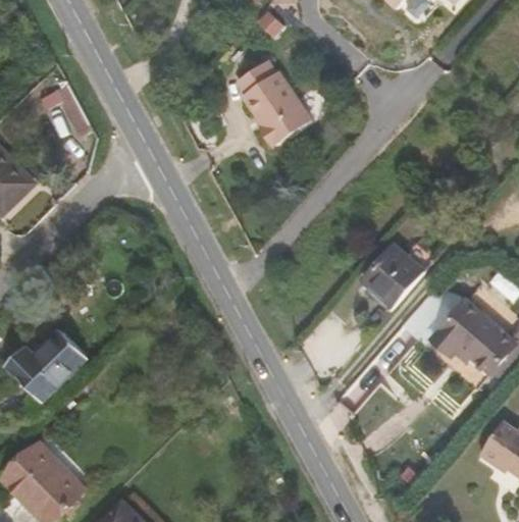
[(300,0),(274,0),(273,2),(296,24),(303,17),(299,2),(300,0)]
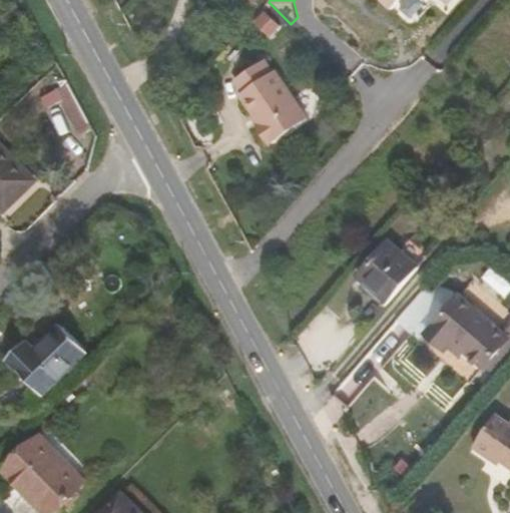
[(382,0),(392,9),(399,0),(382,0)]
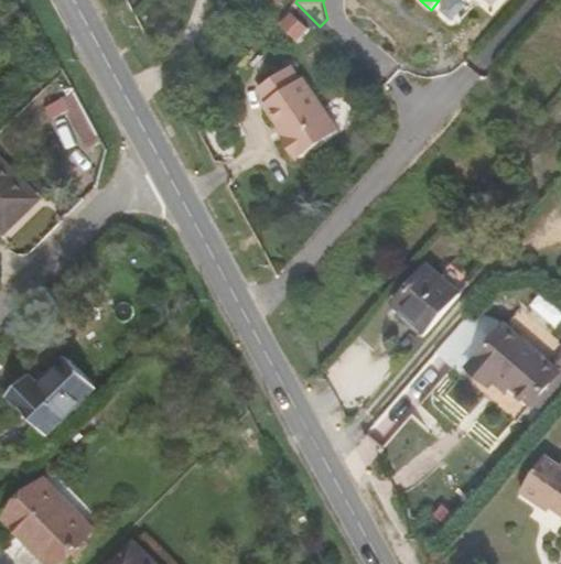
[(308,26),(290,13),(279,28),(297,41),(308,26)]
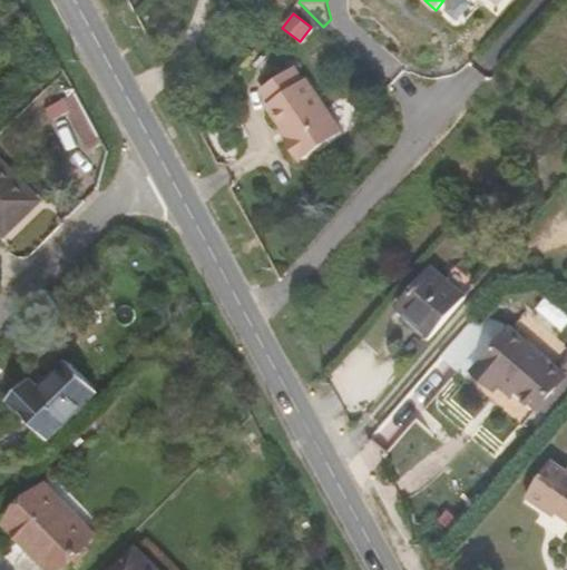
[(272,100),(269,102),(284,125),(291,136),(286,138),(300,158),(304,155),(304,156),(342,131),(305,77),(303,78),(293,65),(263,86),(272,100)]
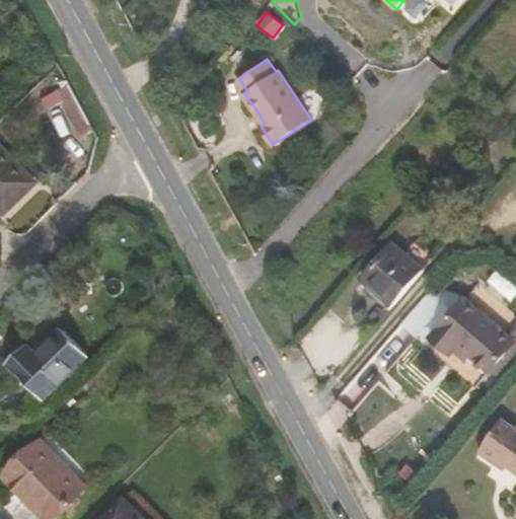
[(79,137),(92,130),(69,85),(56,92),(79,137)]
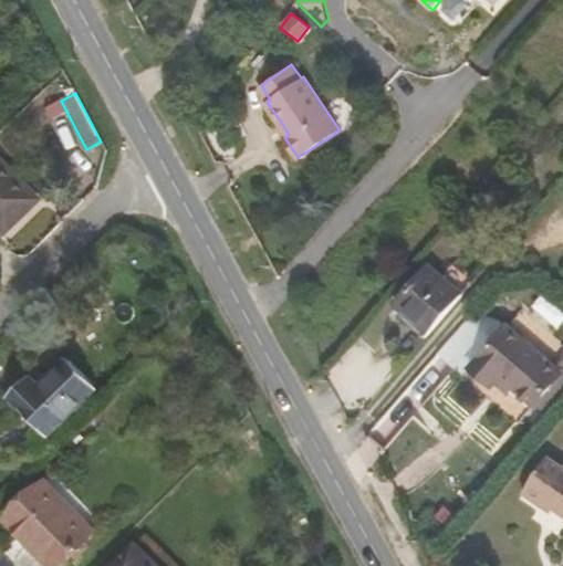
[(282,124),(278,127),(284,137),(289,135),(282,124)]
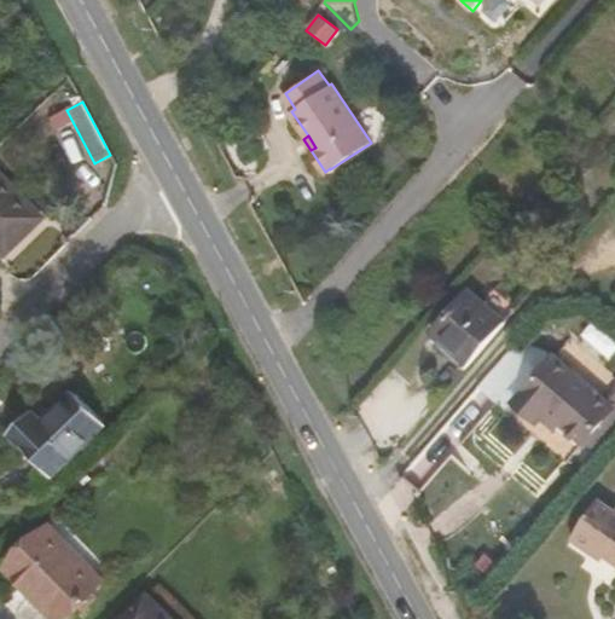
[(566,180),(573,186),(585,173),(578,167),(566,180)]
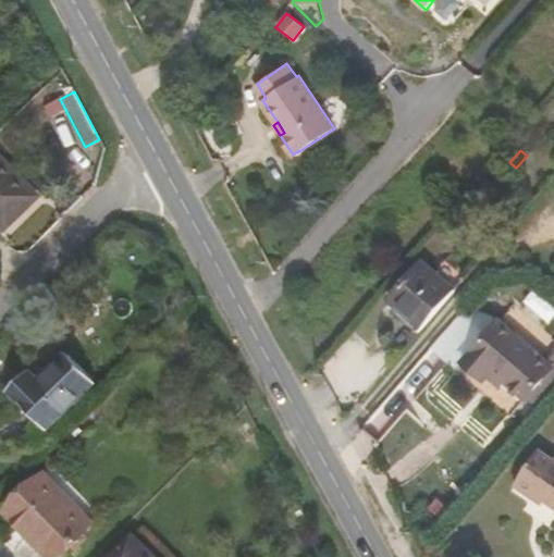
[(0,229),(2,231),(37,197),(0,159),(0,229)]
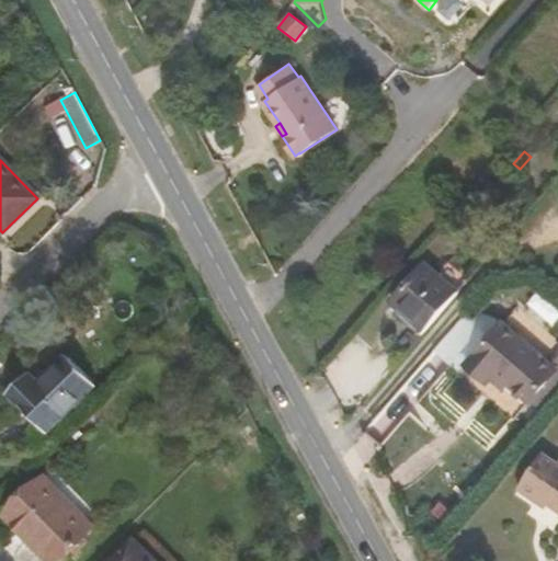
[(389,306),(421,334),(455,295),(422,267),(389,306)]
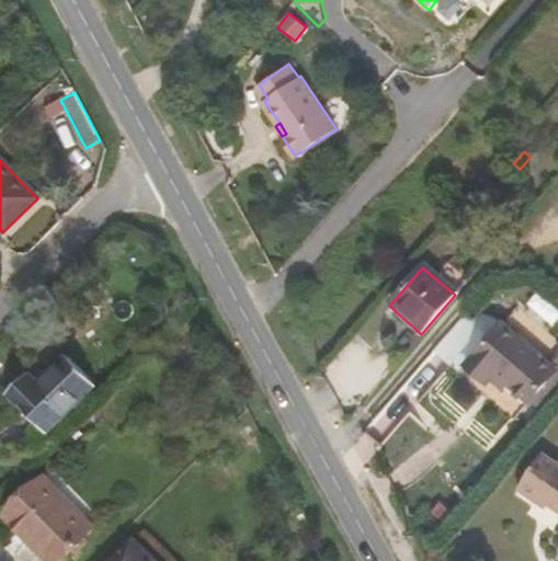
[(557,308),(536,293),(528,304),(551,321),(557,311),(557,308)]
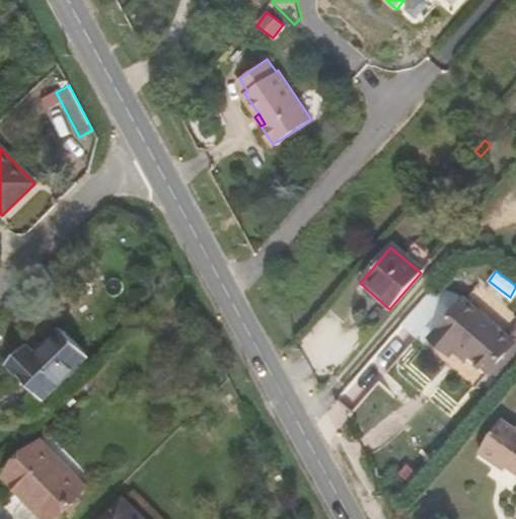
[(453,355),(432,337),(464,301),(447,289),(435,289),(429,292),(408,316),(428,342),(448,360),(453,355)]
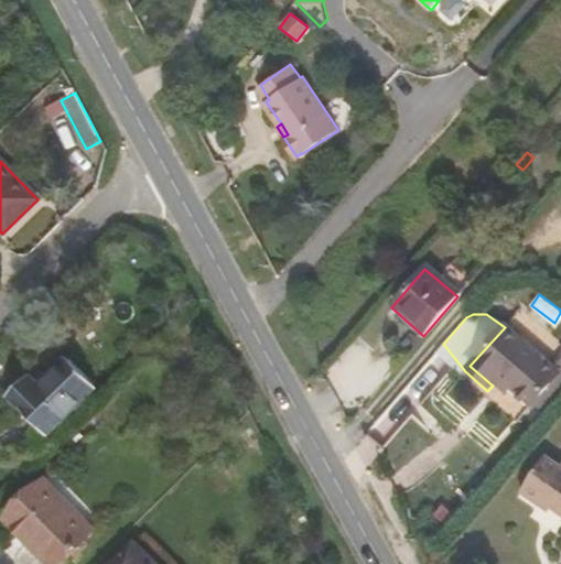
[(505,327),(470,366),(493,386),(499,379),(510,389),(529,405),(558,375),(505,327)]
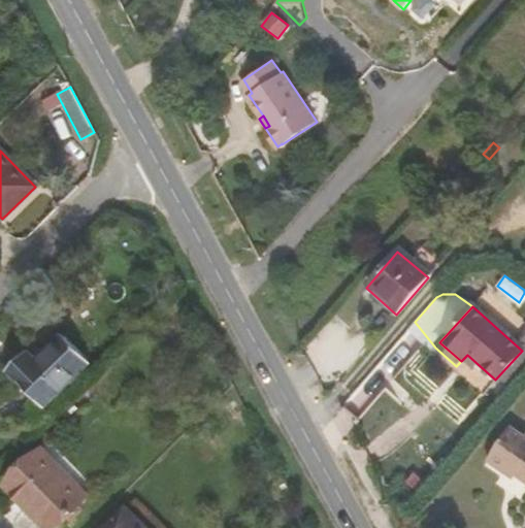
[(405,331),(342,405),(358,418),(421,343),(405,331)]
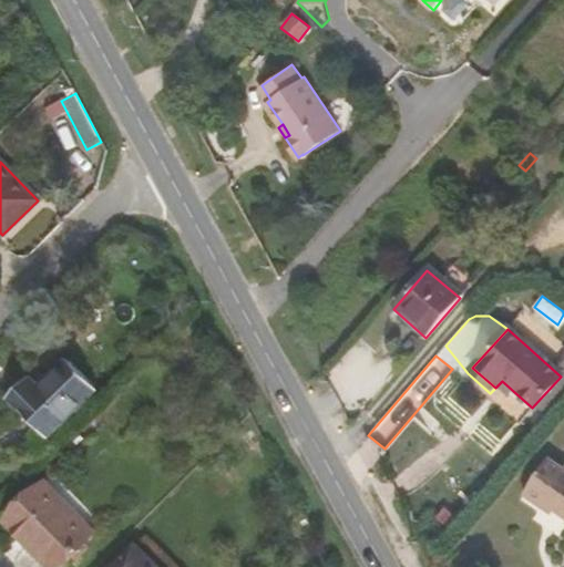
[(65,360),(38,385),(31,378),(9,399),(44,437),(95,390),(65,360)]
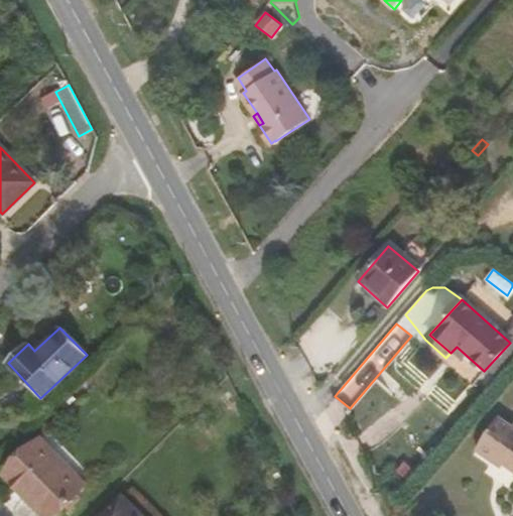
[(461,362),(467,356),(457,347),(451,353),(461,362)]
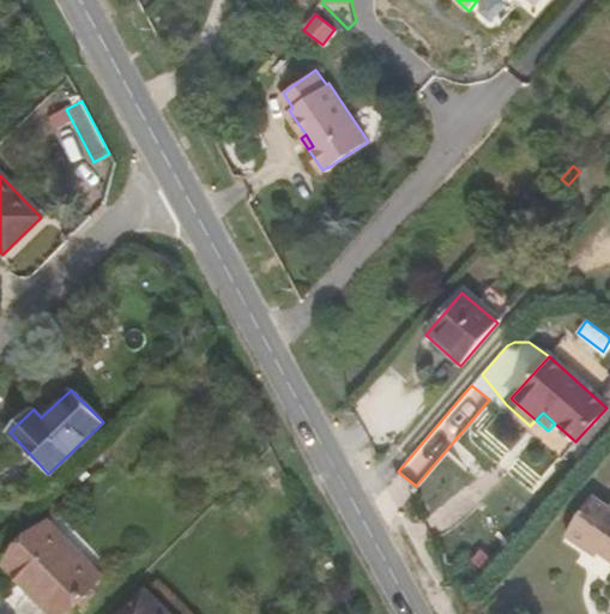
[(586,548),(609,564),(609,506),(608,510),(592,499),(565,537),(583,552),(586,548)]
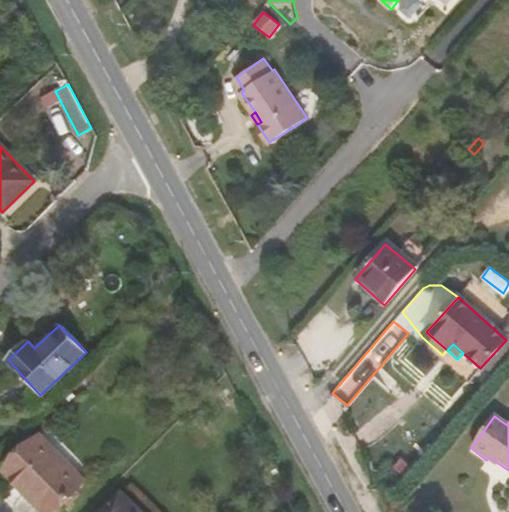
[(51,511),(84,481),(40,436),(2,472),(40,511),(51,511)]
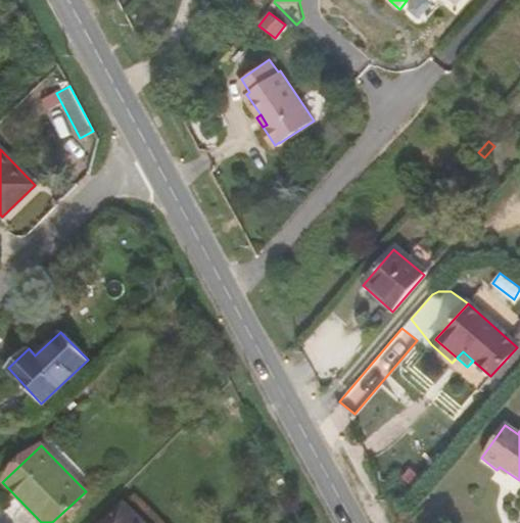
[(385,497),(394,515),(405,510),(394,492),(385,497)]
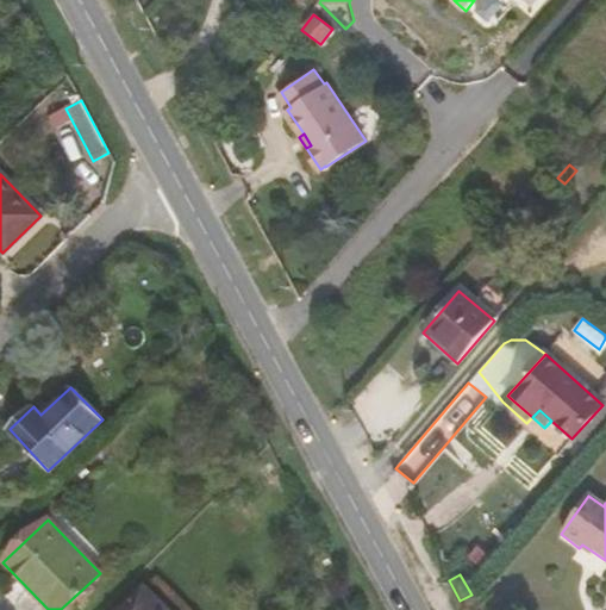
[(164,609),(143,589),(120,609),(164,609)]
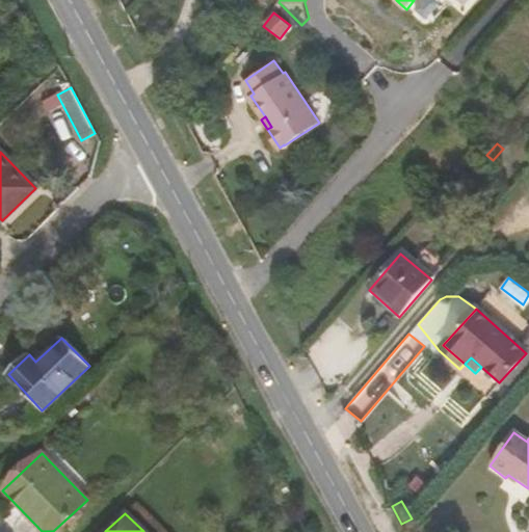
All buildings are outlined.
